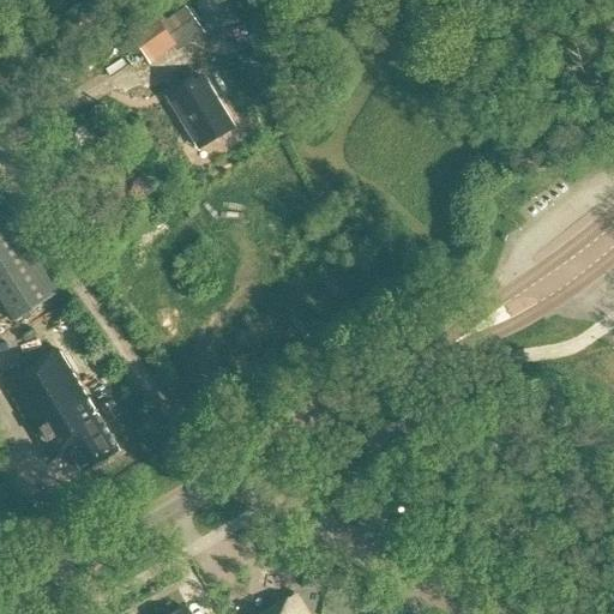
[(162,25),(179,50),(204,32),(186,8),(162,25)]
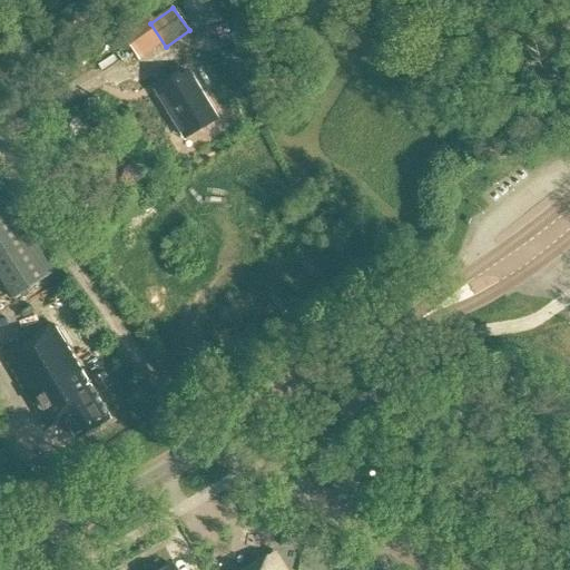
[(219,118),(189,71),(158,92),(188,139),(219,118)]
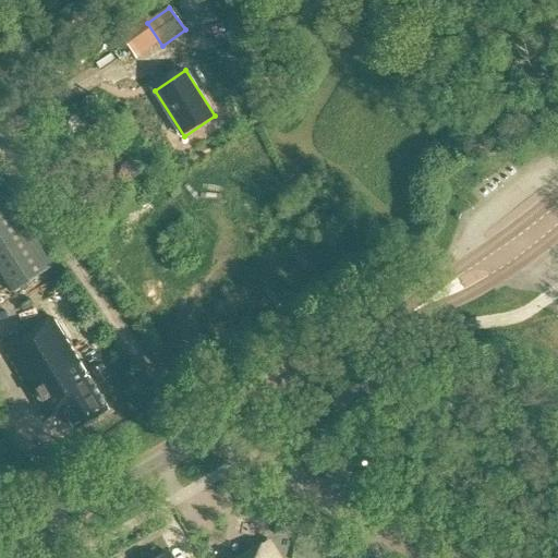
[(0,197),(0,274),(12,292),(50,267),(4,195),(0,197)]
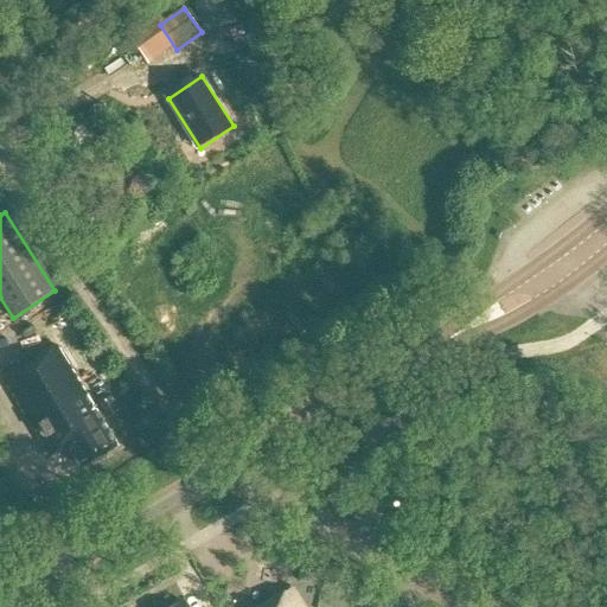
[(7,385),(50,457),(69,446),(83,468),(116,447),(61,352),(40,364),(42,365),(7,385)]
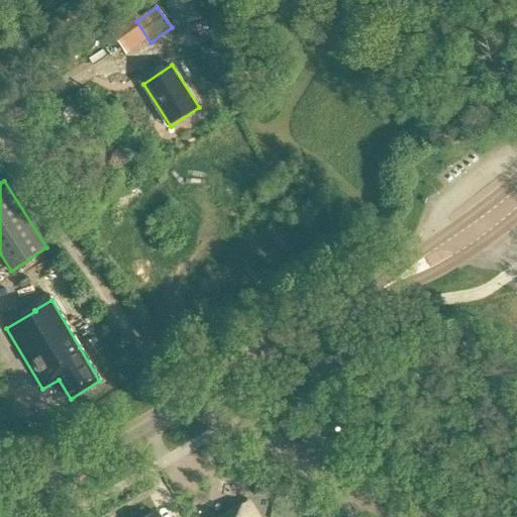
[(99,335),(84,343),(91,356),(106,347),(99,335)]
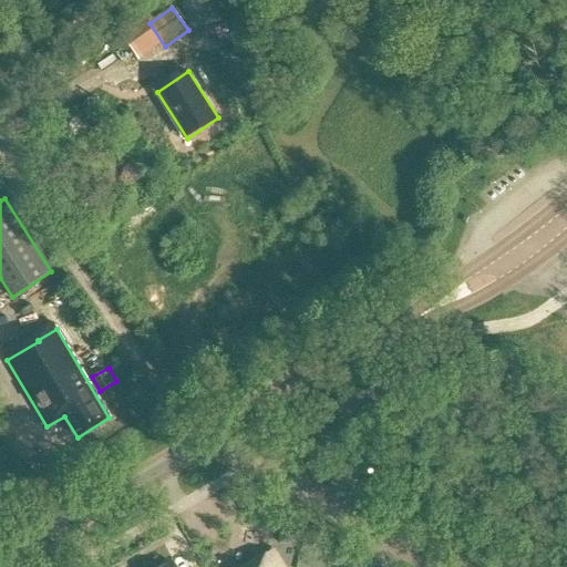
[(284,566),(274,550),(246,566),(284,566)]
